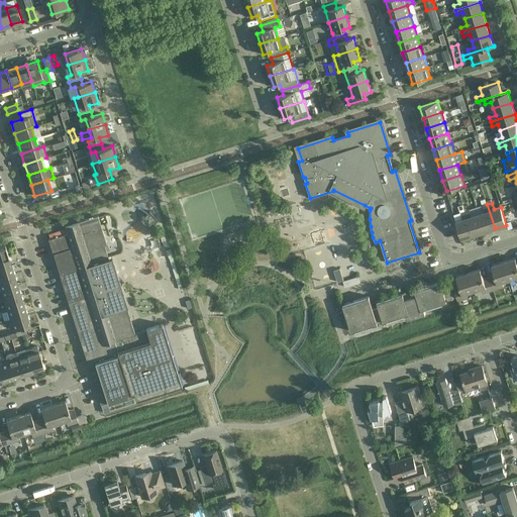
[(485,212),(478,214),(484,232),(495,228),(487,204),(483,205),(485,212)]
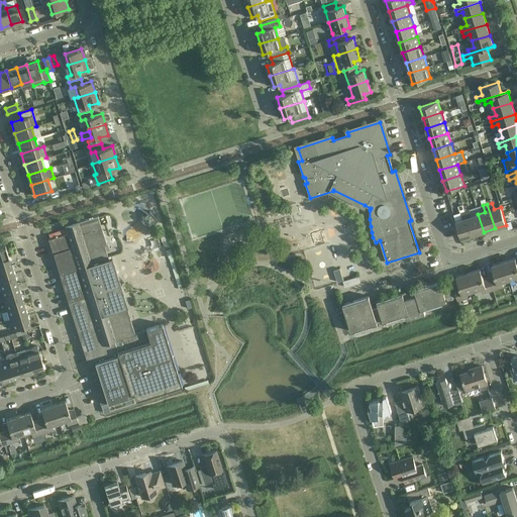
[(470,210),(464,211),(473,235),(484,232),(478,214),(472,216),(470,210)]
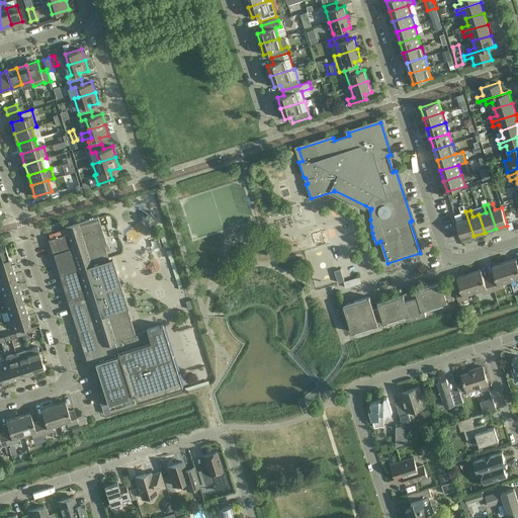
[(473,236),(465,211),(461,212),(463,220),(456,222),(462,240),(473,236)]
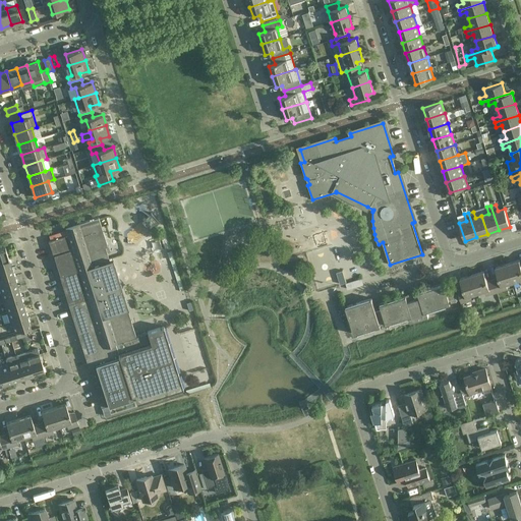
[(99,217),(79,223),(65,228),(67,234),(49,240),(53,255),(54,255),(60,276),(82,346),(84,346),(88,356),(85,357),(101,407),(108,405),(109,406),(133,399),(132,396),(134,396),(136,402),(183,388),(164,327),(148,332),(148,333),(136,337),(114,266),(112,258),(109,259),(105,246),(108,246),(99,217)]
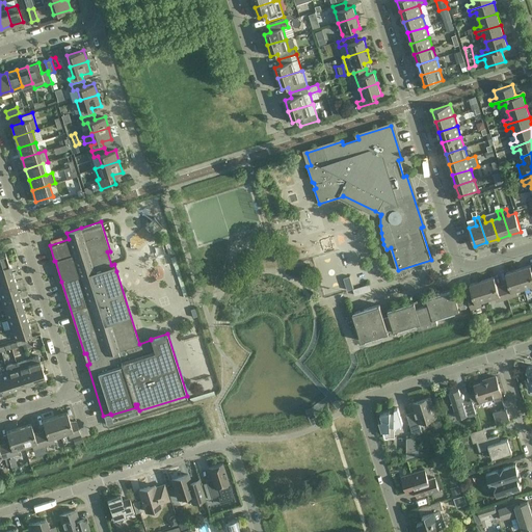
[(0,254),(0,265),(8,263),(5,253),(0,254)]
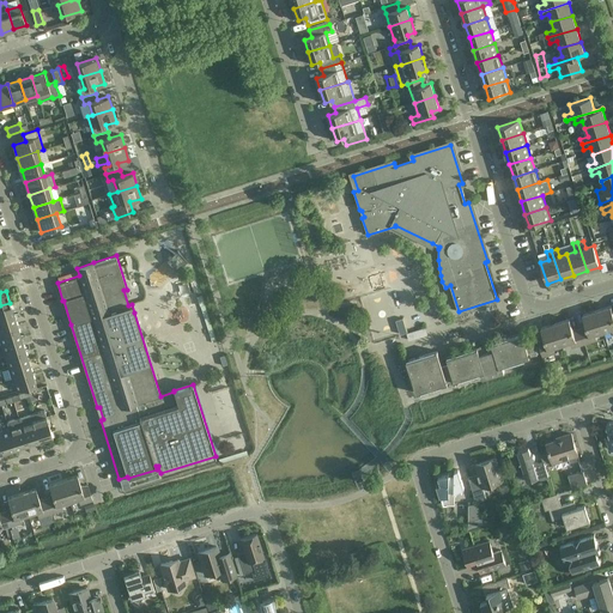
[(0,305),(0,319),(14,315),(10,303),(0,305)]
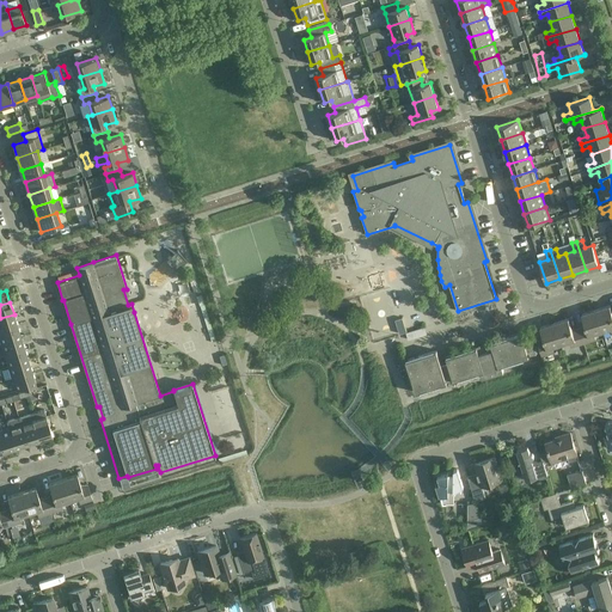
[(611,311),(610,305),(595,310),(603,331),(611,329),(611,331),(611,311)]
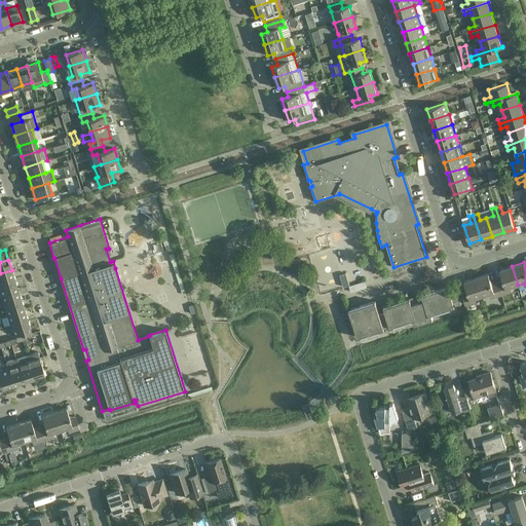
[(503,280),(497,283),(501,295),(513,292),(511,287),(518,285),(512,266),(500,270),(503,280)]
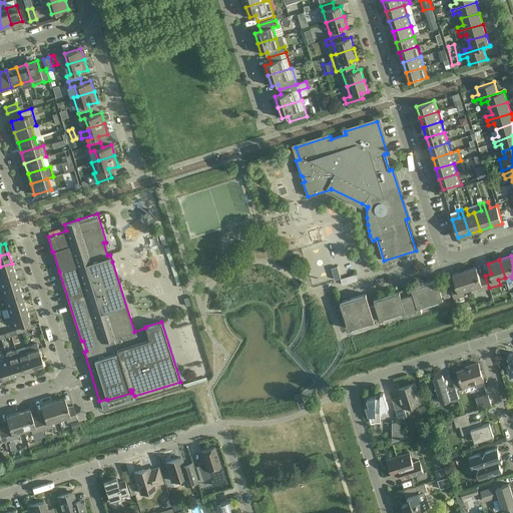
[(0,267),(0,277),(15,273),(12,264),(0,267)]
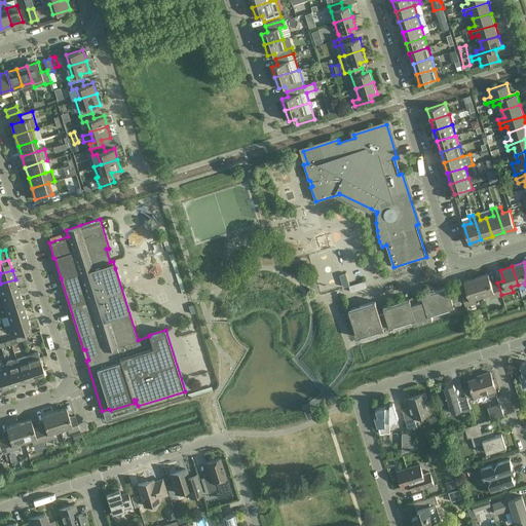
[(489,273),(477,277),(482,296),(489,294),(491,299),(501,295),(497,283),(492,285),(489,273)]
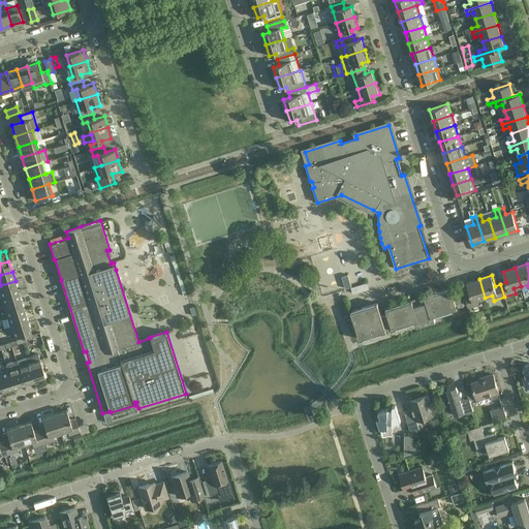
[(485,298),(479,279),(467,283),(470,293),(464,296),(468,308),(479,305),(477,300),(485,298)]
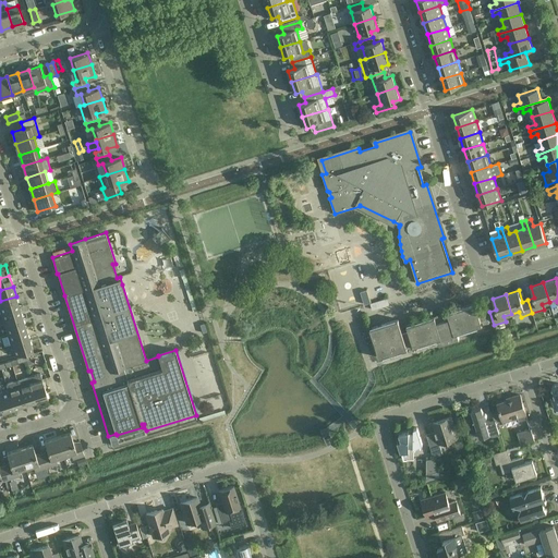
[(0,301),(0,310),(1,313),(20,307),(16,296),(0,301)]
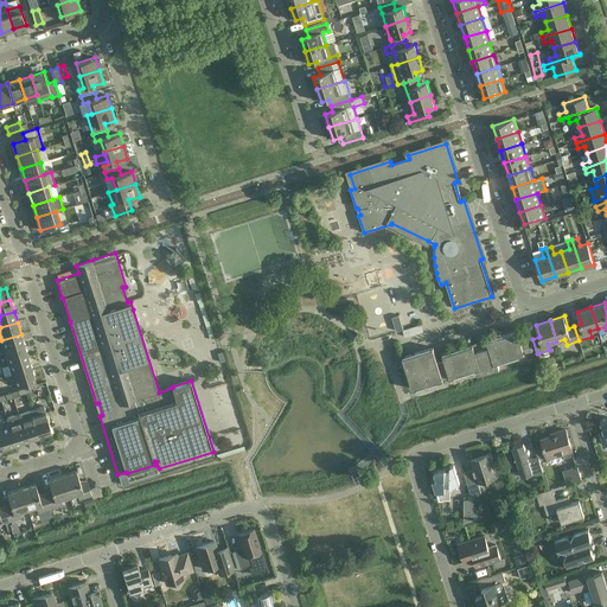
[(402,331),(404,337),(423,331),(421,325),(402,331)]
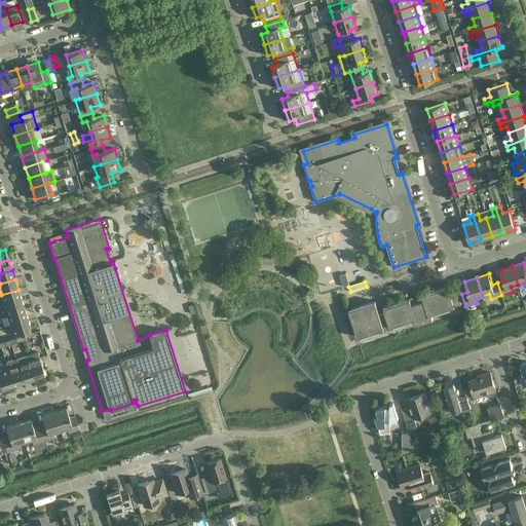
[(375,301),(348,309),(358,337),(362,336),(380,330),(380,331),(393,326),(412,320),(412,321),(413,320),(414,325),(433,320),(431,314),(461,305),(456,290),(450,292),(448,287),(421,295),(422,296),(410,300),(410,299),(383,307),(385,313),(379,315),(375,301)]
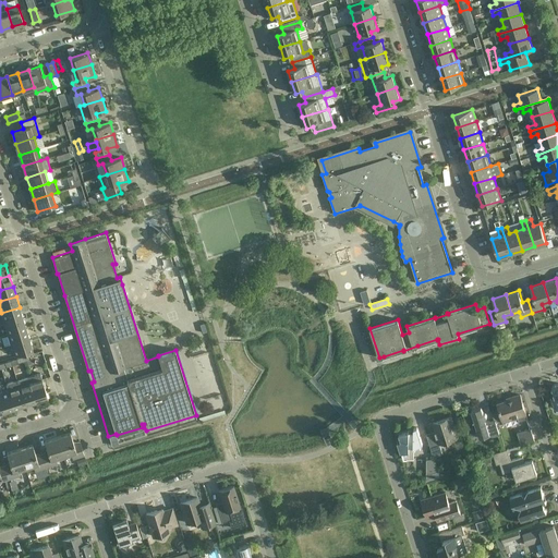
[(1,313),(4,324),(23,318),(20,307),(1,313)]
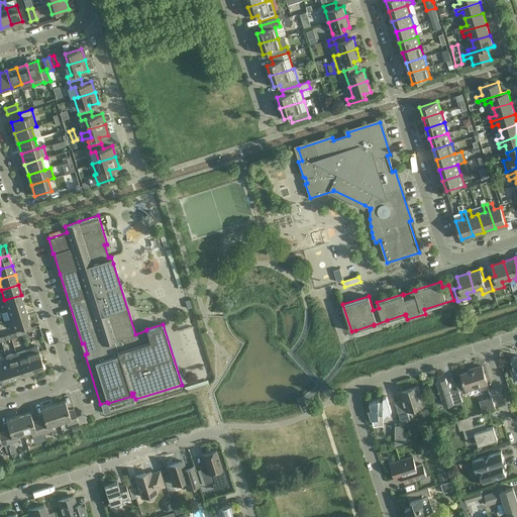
[(4,300),(7,310),(24,304),(21,295),(4,300)]
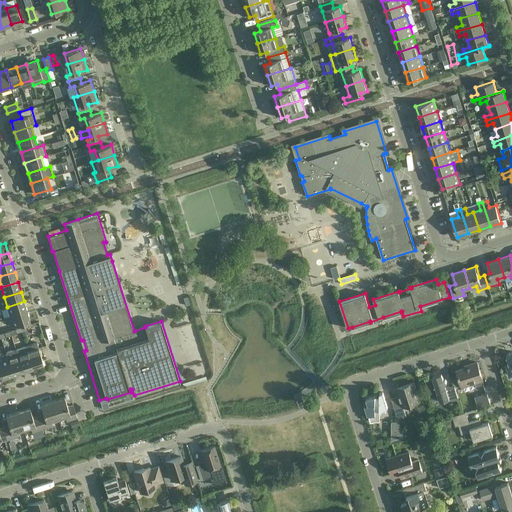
[(7,307),(10,316),(27,311),(24,301),(7,307)]
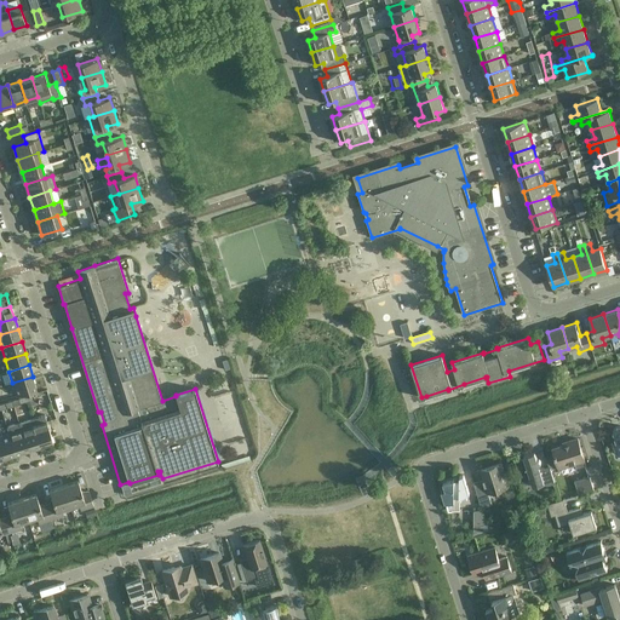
[(33,377),(12,383),(16,396),(36,389),(33,377)]
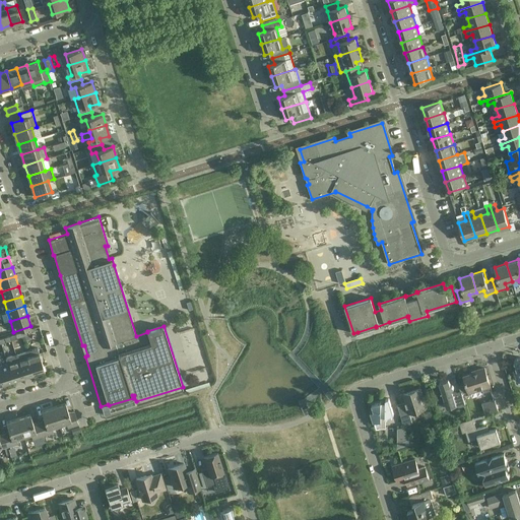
[(38,348),(26,351),(34,374),(45,370),(42,362),(43,362),(42,355),(40,355),(38,348)]
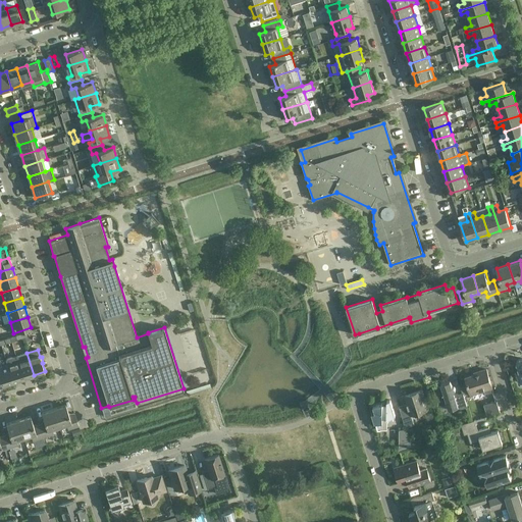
[(27,353),(16,356),(23,378),(34,375),(27,353)]
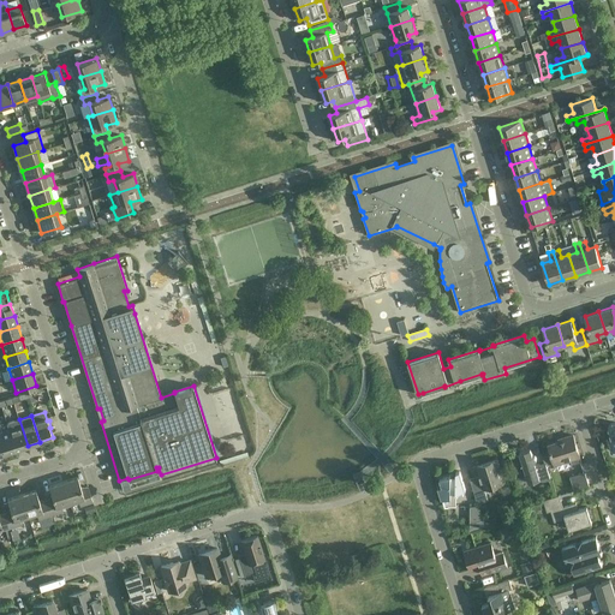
[(7,424),(9,430),(16,449),(28,446),(19,419),(7,424)]
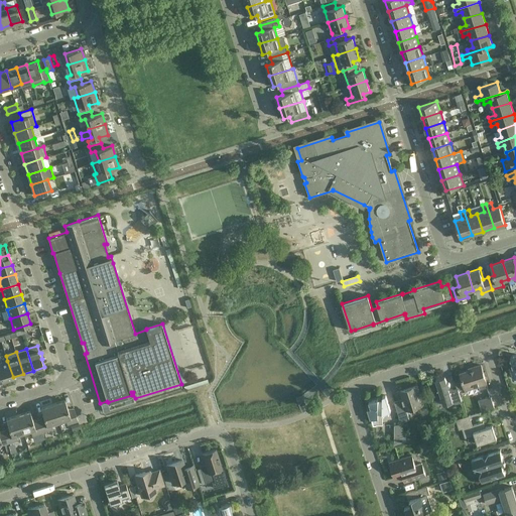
[(7,361),(0,362),(0,373),(2,381),(13,377),(7,361)]
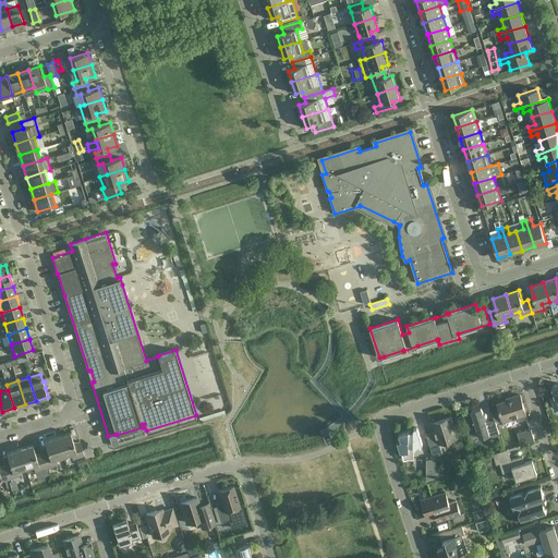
[(519,422),(528,419),(526,414),(520,395),(511,398),(512,400),(499,404),(500,409),(499,410),(500,412),(501,411),(505,421),(518,416),(519,422)]
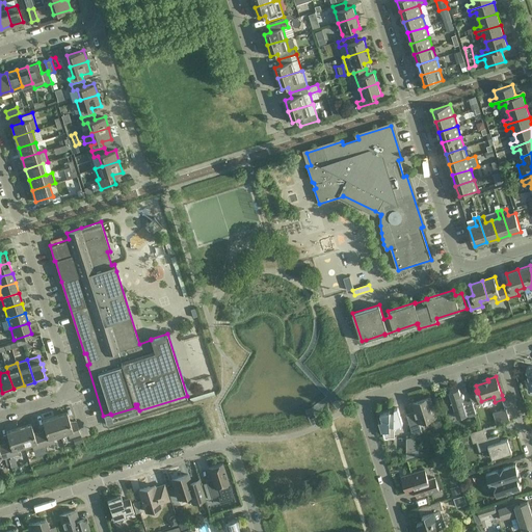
[(450,393),(443,396),(446,406),(447,406),(447,417),(454,417),(453,406),(454,406),(458,418),(468,415),(468,416),(477,416),(473,401),(461,402),(461,400),(462,400),(463,399),(464,398),(464,397),(463,396),(462,395),(460,395),(459,389),(450,392),(450,393)]
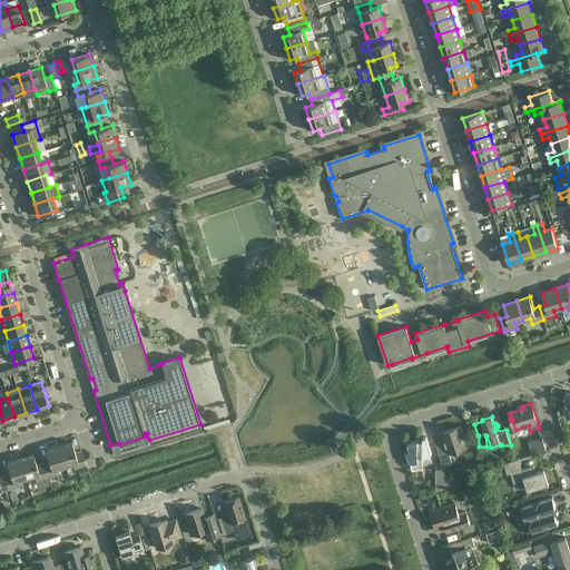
[(438,449),(443,467),(452,463),(450,453),(468,448),(461,426),(442,432),(446,446),(438,449)]
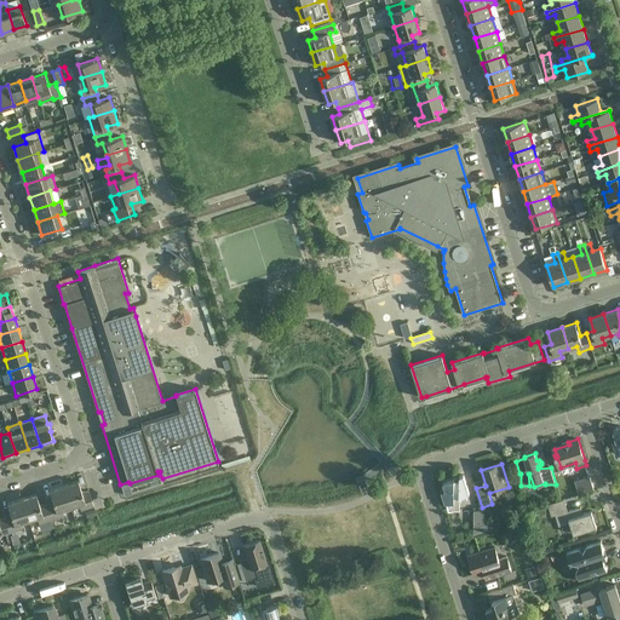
[(446,491),(441,492),(446,504),(447,504),(448,511),(460,511),(460,497),(470,494),(464,475),(460,476),(460,480),(454,480),(443,483),(446,491)]
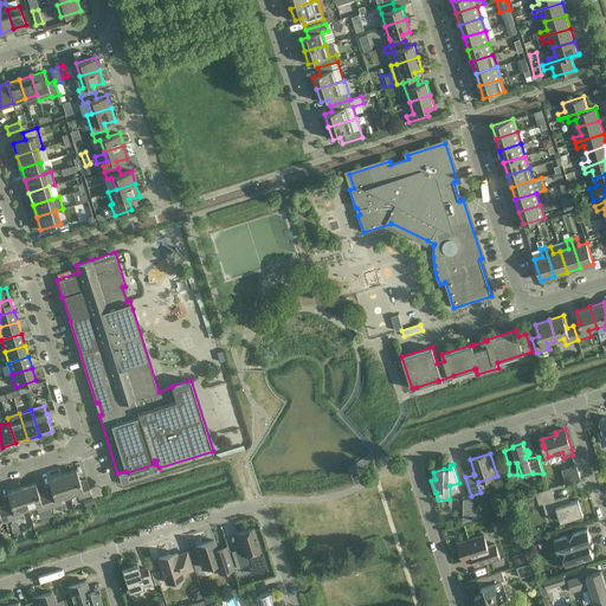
[(577,465),(575,465),(562,470),(566,483),(581,478),(577,465)]
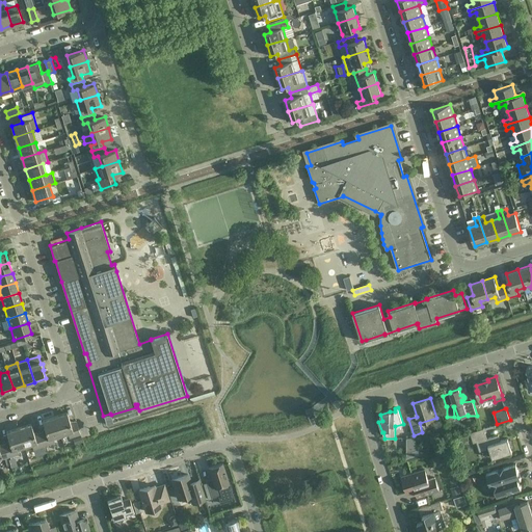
[(68,413),(55,416),(60,434),(68,432),(70,437),(80,433),(76,421),(71,423),(68,413)]
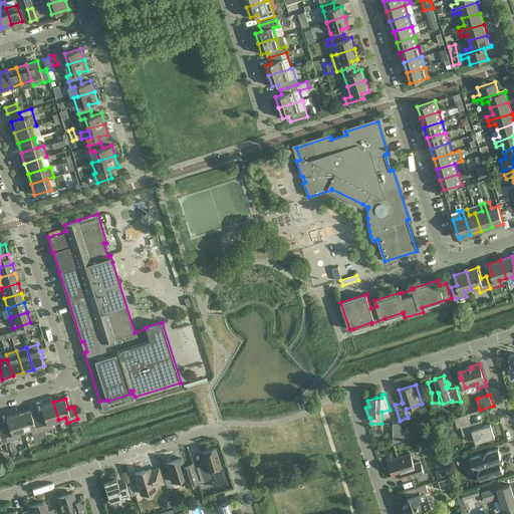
[(44,417),(38,418),(42,431),(53,427),(51,423),(58,420),(53,402),(41,406),(44,417)]
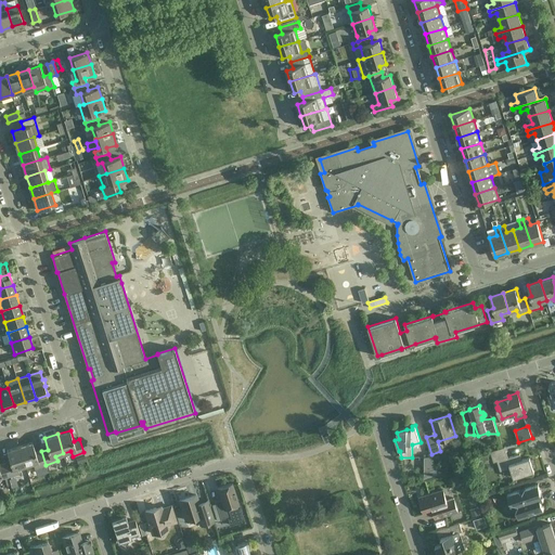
[(33,442),(20,446),(26,465),(34,463),(35,468),(46,465),(41,451),(36,453),(33,442)]
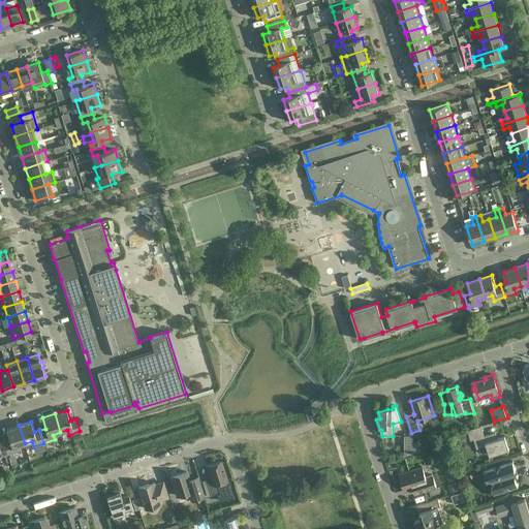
[(9,440),(4,441),(8,455),(19,450),(18,446),(25,443),(19,425),(6,429),(9,440)]
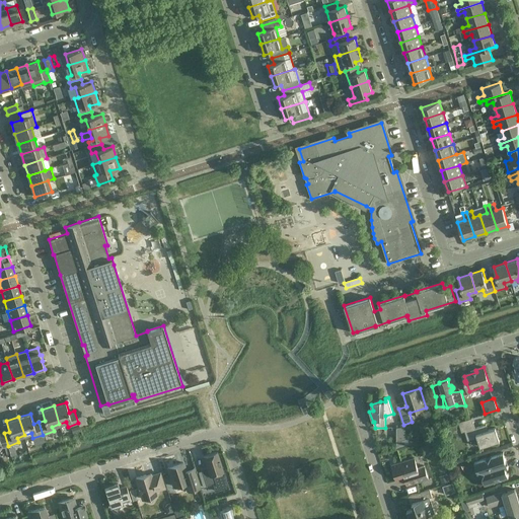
[(475,428),(472,418),(458,422),(462,432),(465,431),(468,440),(477,438),(480,447),(500,441),(496,428),(485,431),(484,426),(475,428)]
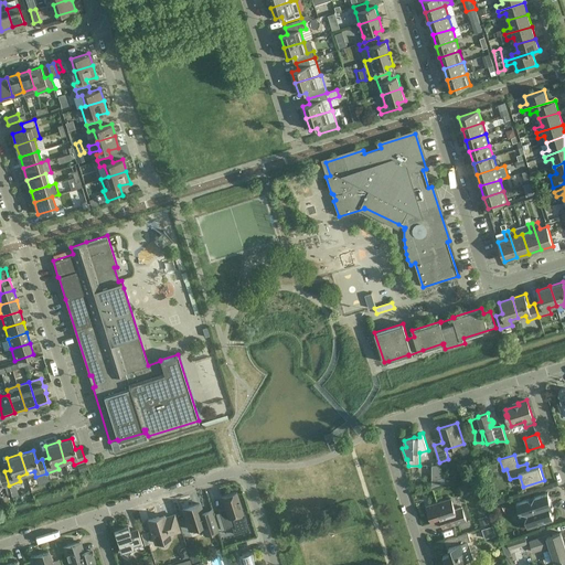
[(434,487),(432,488),(446,483),(439,464),(432,466),(432,481),(433,481),(434,487)]
